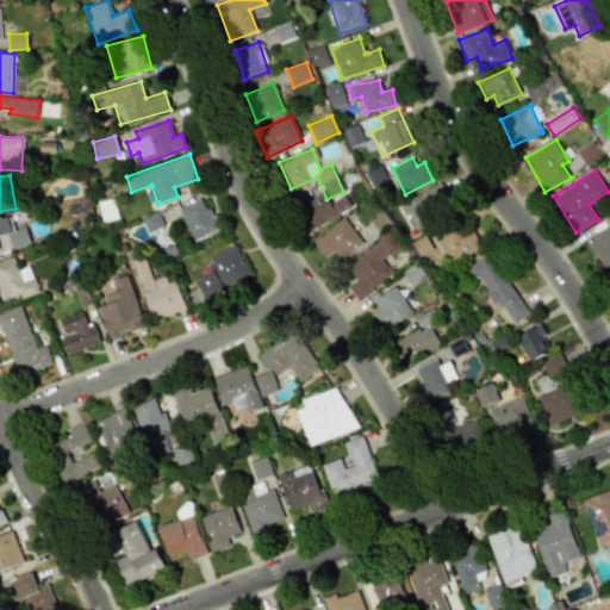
[(415,228),(454,210),(441,184),(402,203),(415,228)]
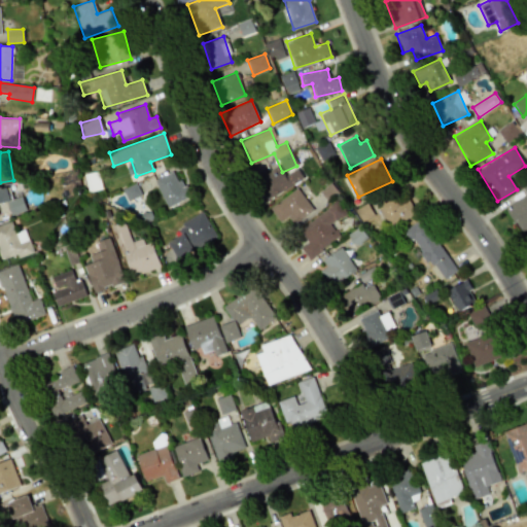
[(254,180),(268,201),(304,179),(297,168),(284,176),(278,166),(254,180)]
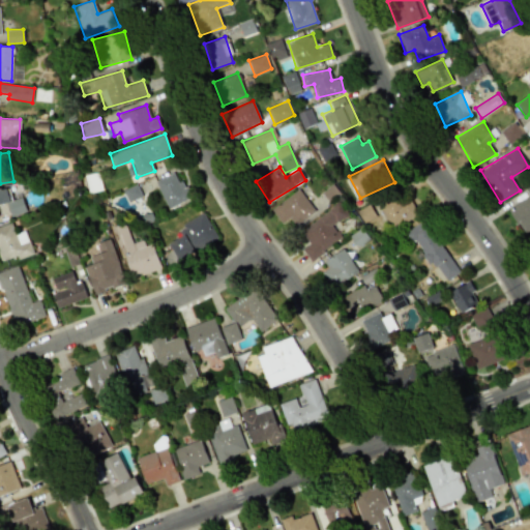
[(189,198),(176,171),(154,181),(168,208),(189,198)]
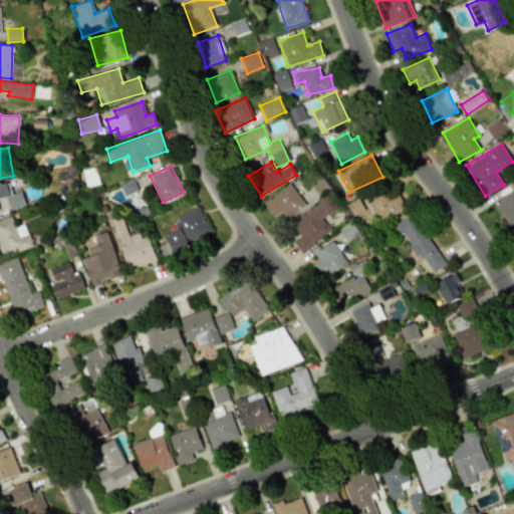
[(77,190),(75,167),(54,168),(56,191),(77,190)]
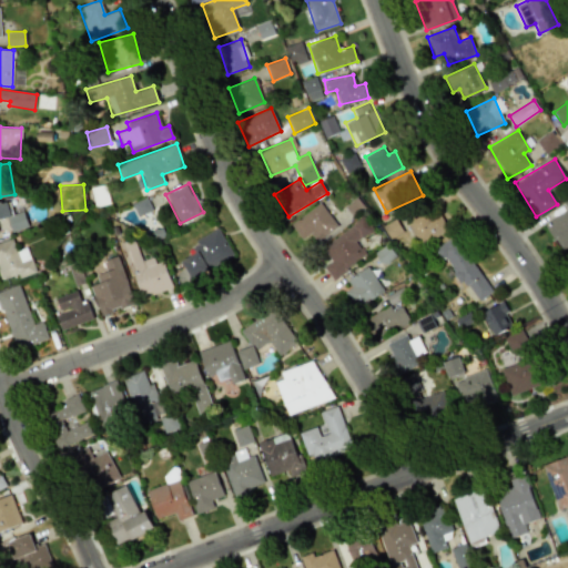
[(544,223),(560,251),(567,245),(567,198),(561,202),(566,210),(544,223)]
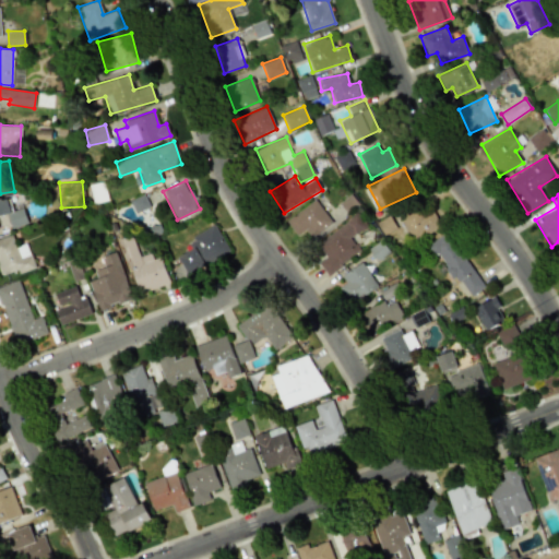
[(26,225),(24,209),(10,211),(8,198),(0,199),(0,215),(8,214),(10,227),(26,225)]
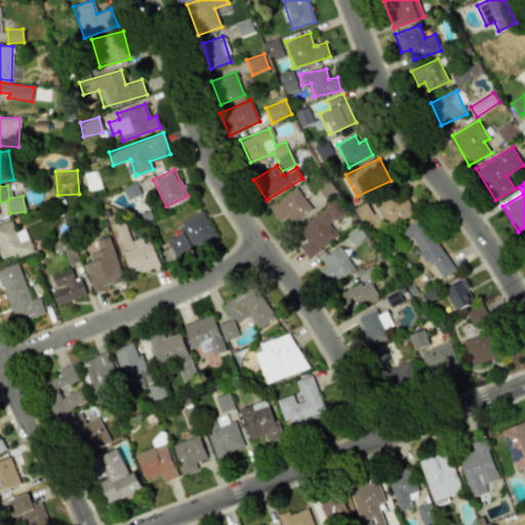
[(286,216),(291,224),(312,208),(295,187),(269,207),(279,221),(286,216)]
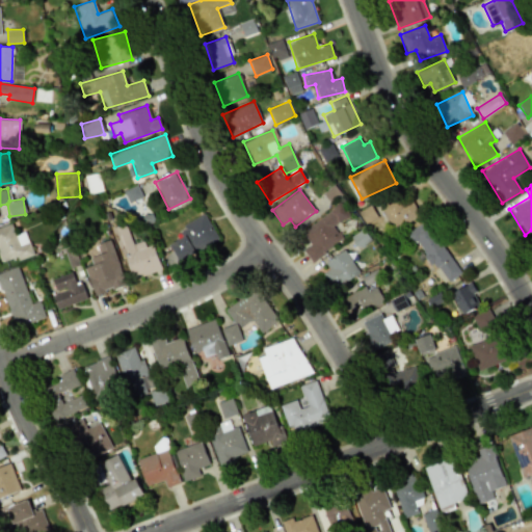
[(420,215),(406,191),(381,207),(395,230),(420,215)]
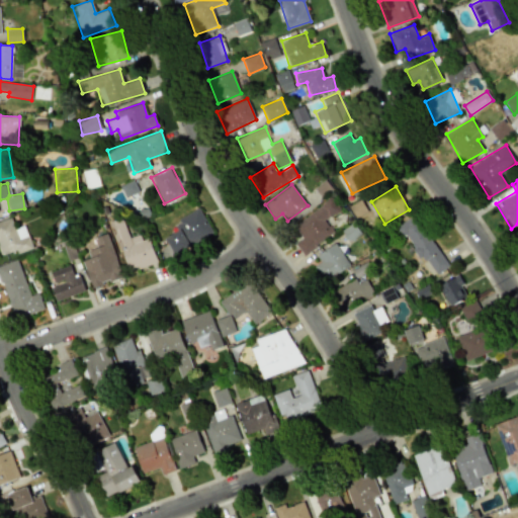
[(340,209),(333,198),(292,225),(301,238),(294,243),(303,254),(334,233),(325,220),(340,209)]
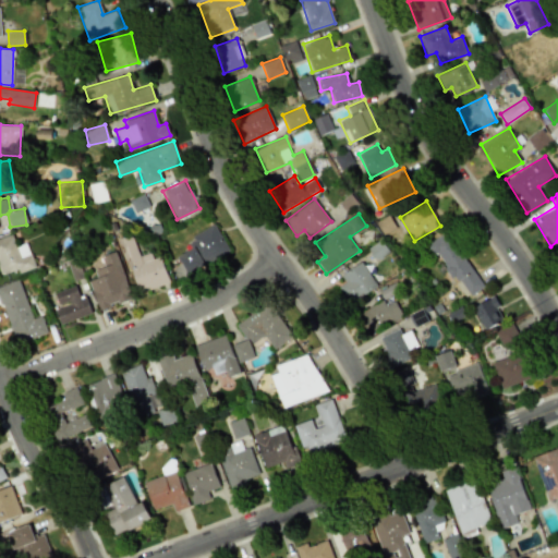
[(229,251),(215,225),(185,240),(191,249),(178,255),(186,274),(229,251)]
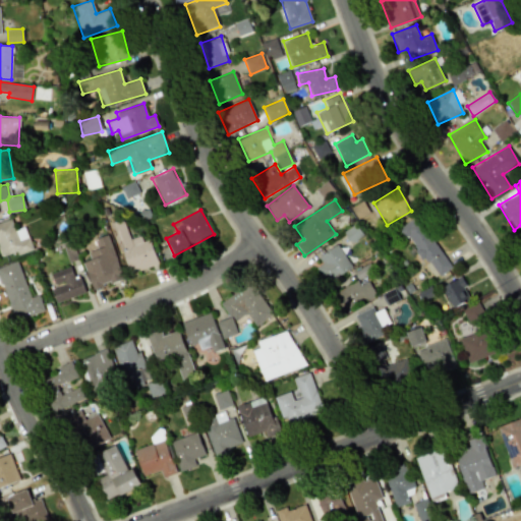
[(450,268),(419,215),(401,225),(431,279),(450,268)]
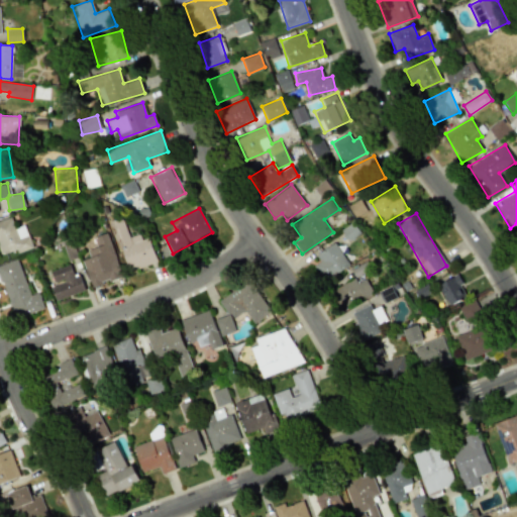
[(0,254),(16,249),(17,252),(31,247),(24,225),(14,228),(11,217),(0,220),(0,254)]
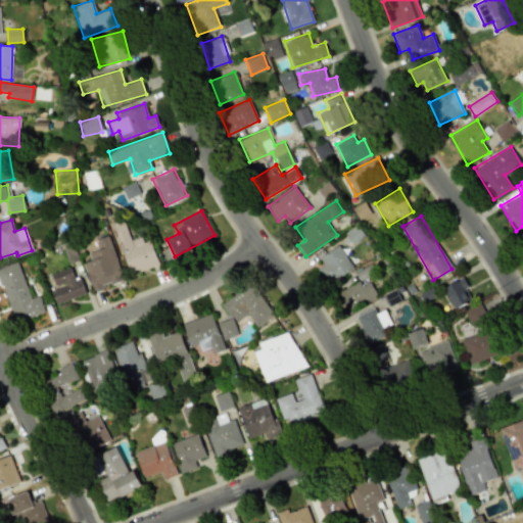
[(150,240),(143,242),(140,236),(130,239),(125,225),(115,228),(129,273),(157,265),(150,240)]
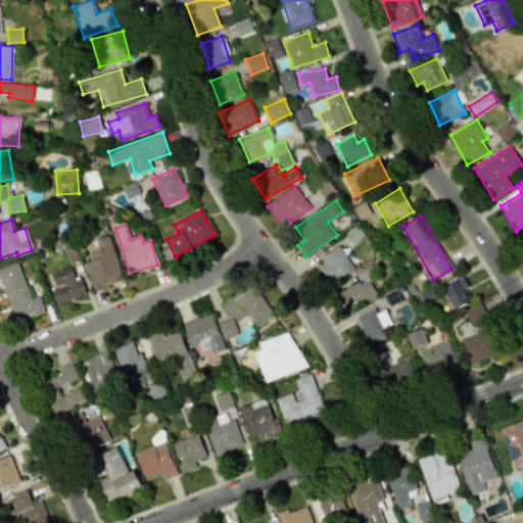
[(123,280),(108,235),(95,240),(98,249),(89,252),(91,259),(83,263),(92,290),(123,280)]
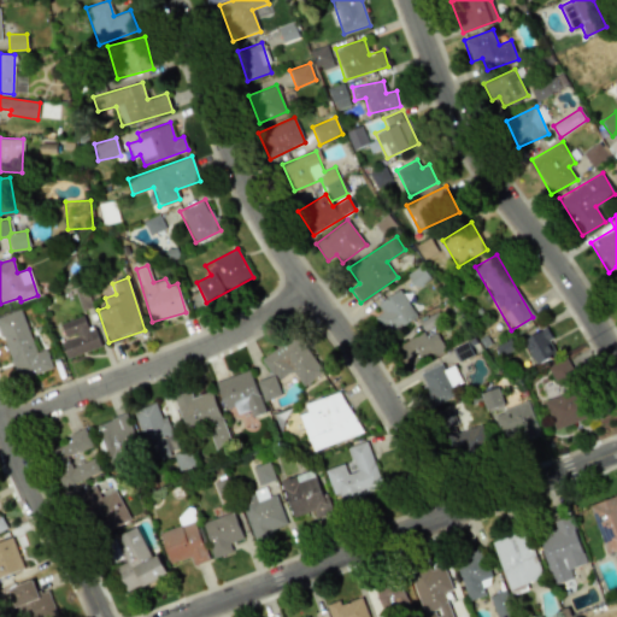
[(381,312),(374,316),(383,334),(416,318),(401,289),(376,303),(381,312)]
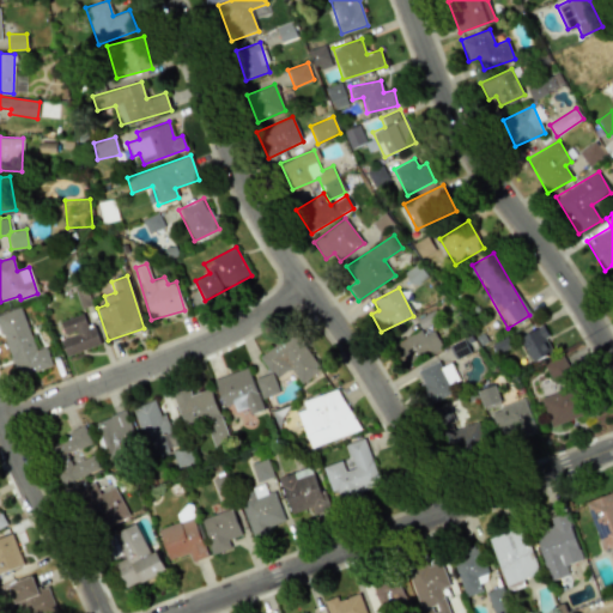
[(36,350),(20,307),(0,313),(0,328),(17,377),(52,364),(46,346),(36,350)]
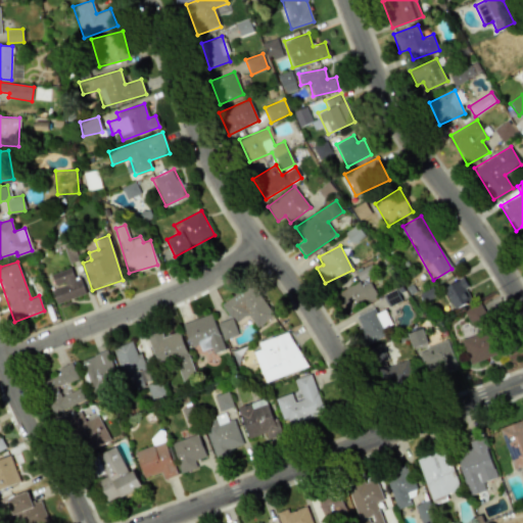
[(57,303),(86,293),(80,277),(75,279),(70,267),(51,274),(56,287),(51,289),(57,303)]
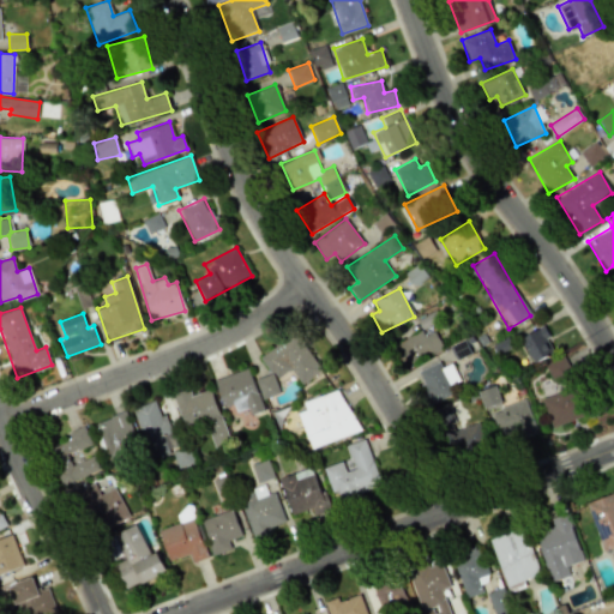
[(533,363),(554,351),(541,326),(519,338),(533,363)]
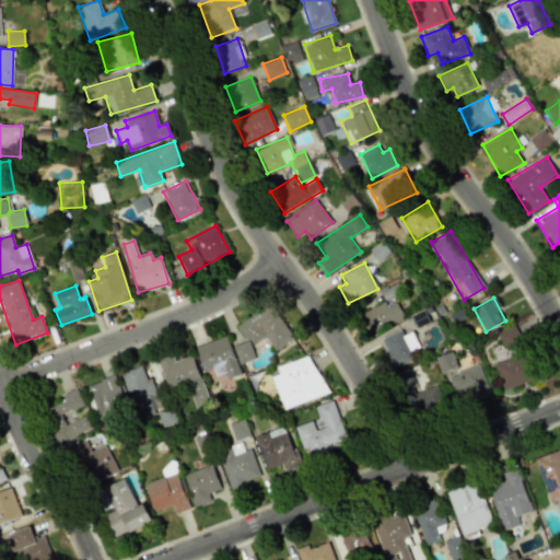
[(396,301),(387,305),(384,301),(359,313),(370,334),(404,317),(396,301)]
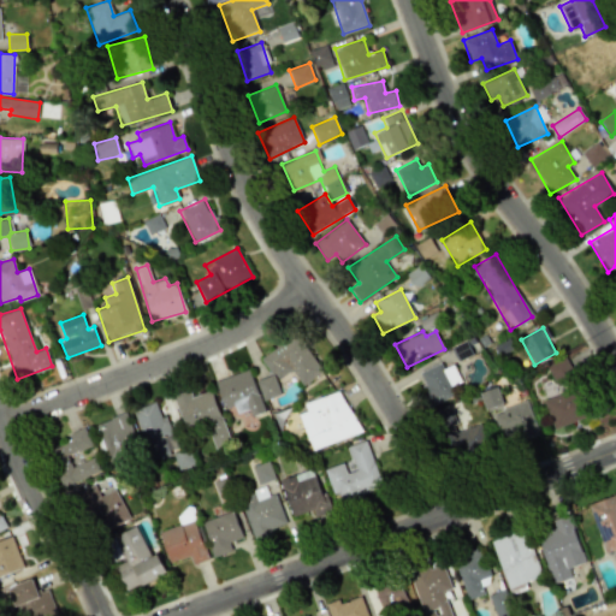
[(274,379),(292,369),(301,385),(321,373),(298,333),(260,356),(274,379)]
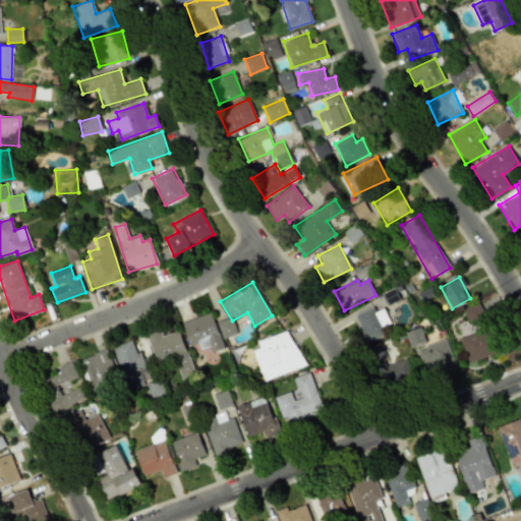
[(469,326),(486,320),(479,302),(463,309),(469,326)]
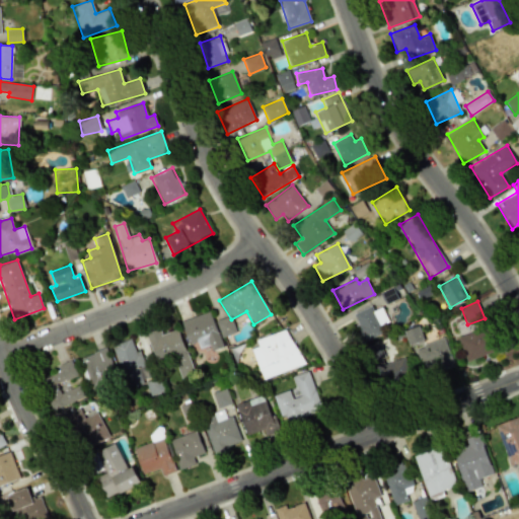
[(382,332),(379,325),(388,321),(381,306),(373,310),(370,305),(352,314),(365,341),(382,332)]
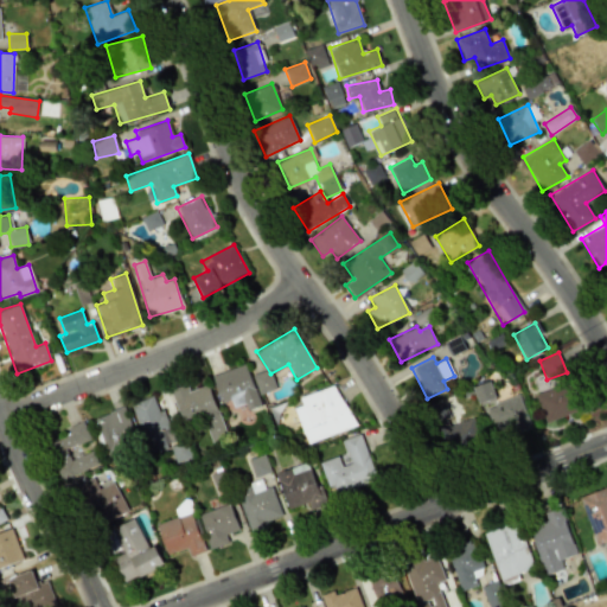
[(211,376),(222,402),(229,398),(232,408),(244,403),(247,410),(261,404),(244,363),(211,376)]
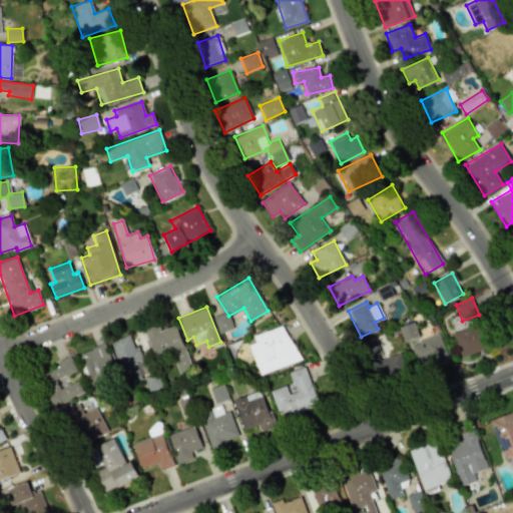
[(218,334),(233,330),(228,312),(213,317),(218,334)]
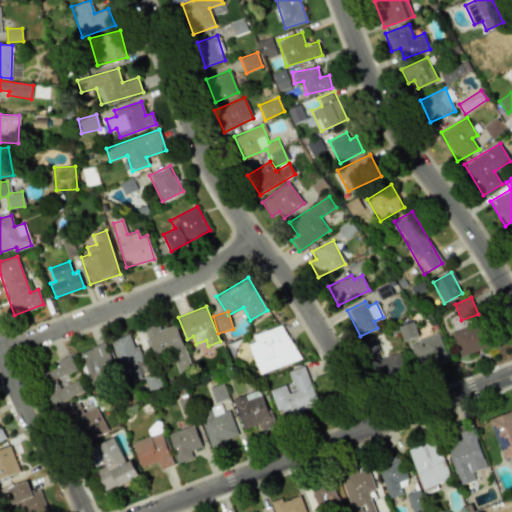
[(491,344),(482,320),(450,333),(460,356),(491,344)]
